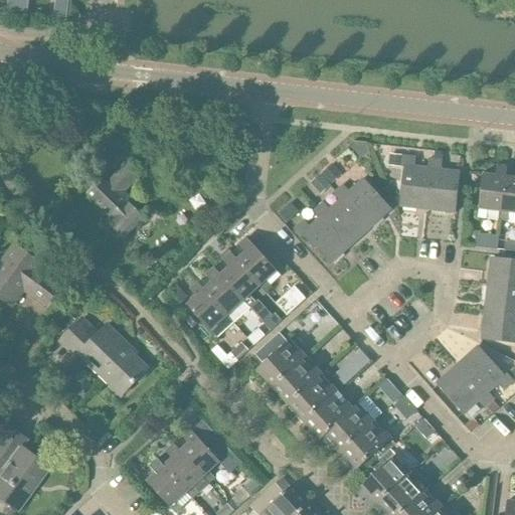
[(68,1),(63,0),(56,0),(54,17),(66,19),(68,1)]
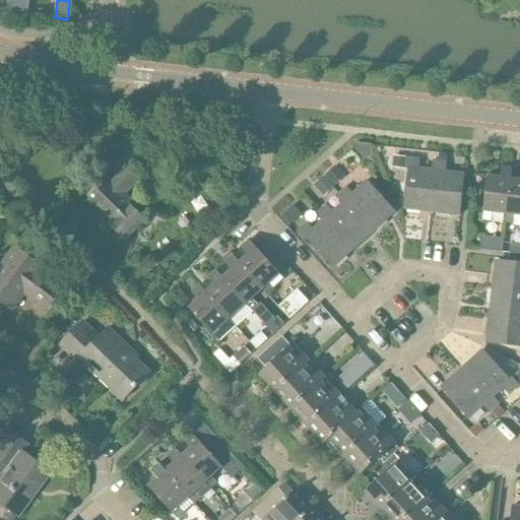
[(12,1),(11,12),(22,13),(23,2),(12,1)]
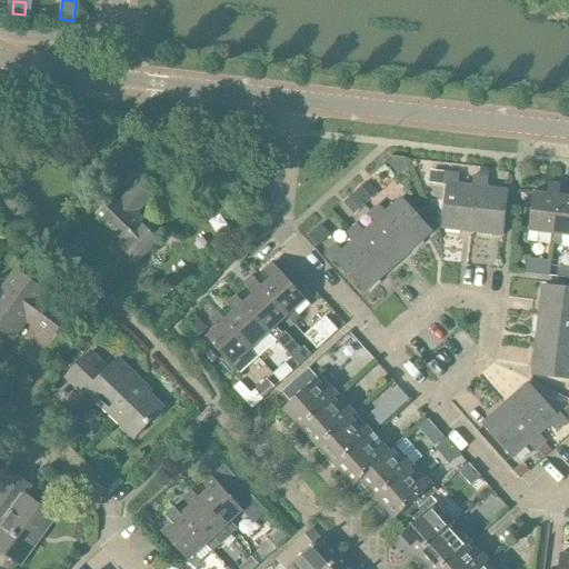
[(130,156),(105,181),(118,193),(142,169),(130,156)]
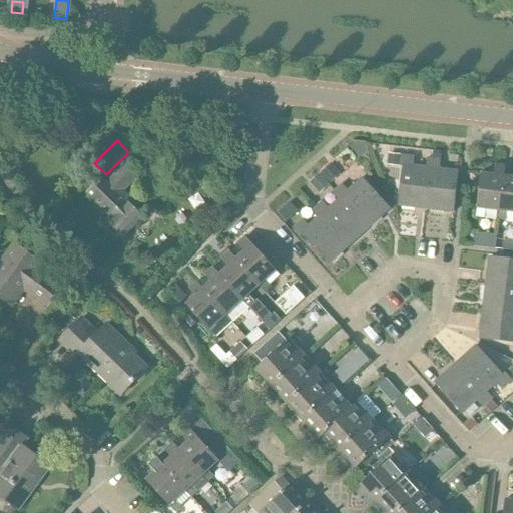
[(433,151),(432,159),(440,160),(441,151),(433,151)]
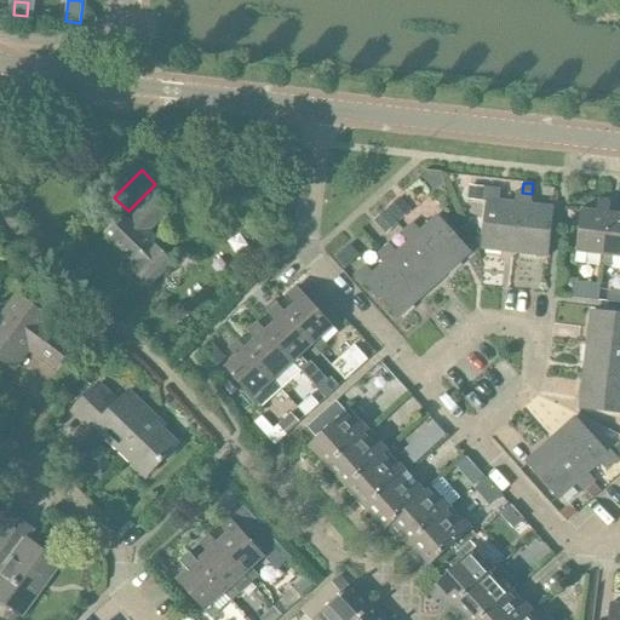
[(469,185),(468,200),(482,201),(483,188),(469,185)]
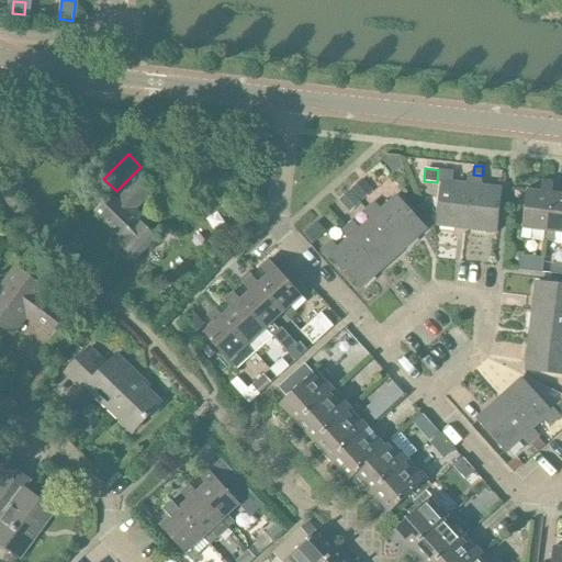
[(440,171),(439,183),(442,183),(438,225),(467,229),(473,176),(469,175),(468,186),(452,183),(453,173),(440,171)]
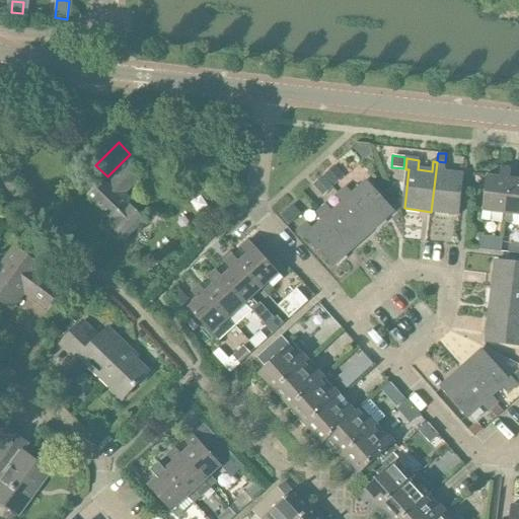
[(132,162),(109,184),(103,179),(87,196),(113,220),(108,224),(125,241),(145,220),(137,212),(141,208),(126,194),(144,174),(132,162)]
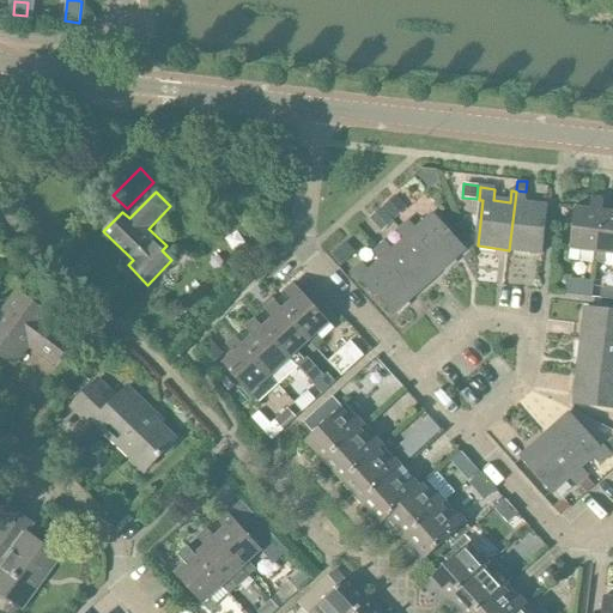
[(516,192),(509,250),(541,254),(547,206),(525,204),(526,193),(516,192)]
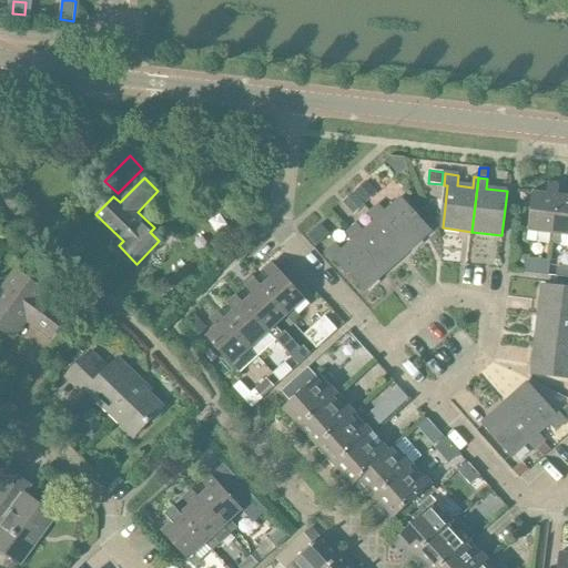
[(553,235),(559,196),(560,186),(548,184),(547,195),(533,193),(527,241),(537,242),(538,233),(553,235)]
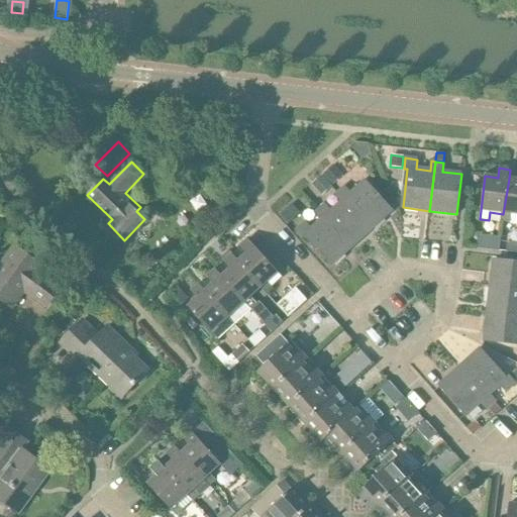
[(502,222),(509,223),(510,223),(511,215),(516,215),(516,179),(509,179),(503,214),(502,222)]
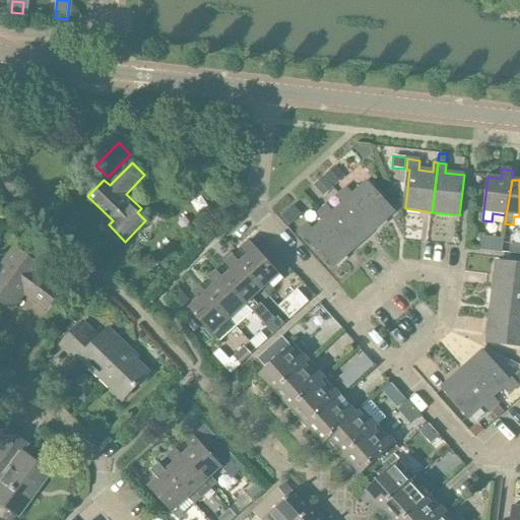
[(374,231),(394,212),(367,182),(353,195),(347,188),(340,193),(374,231)]
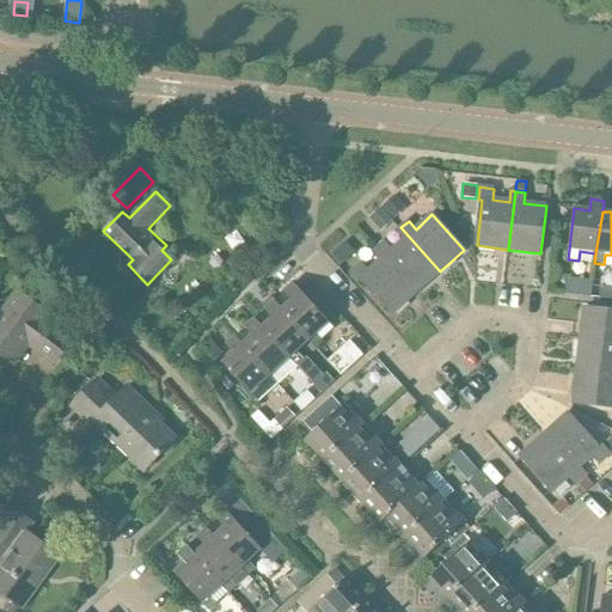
[(416,293),(440,271),(401,227),(398,231),(405,239),(392,250),(385,243),(378,249),(416,293)]
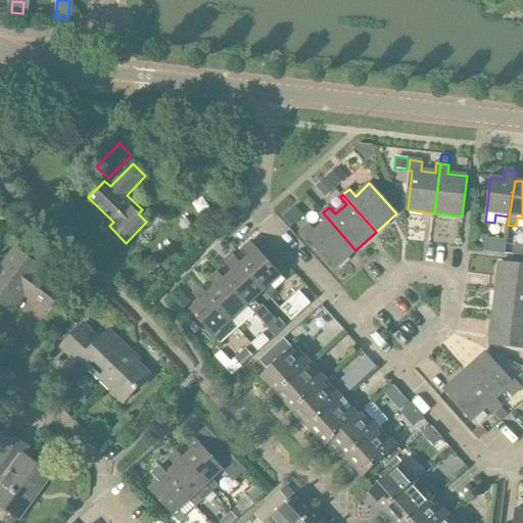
[(295,207),(284,218),(291,227),(303,216),(295,207)]
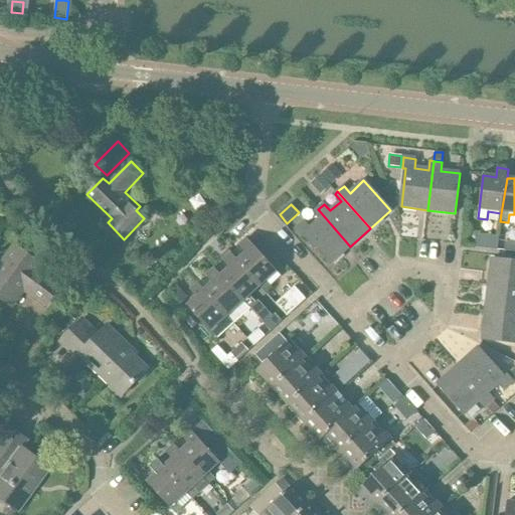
[(331,265),(350,246),(318,209),(315,212),(321,218),(310,228),(304,221),(296,229),(302,237),(305,235),(331,265)]
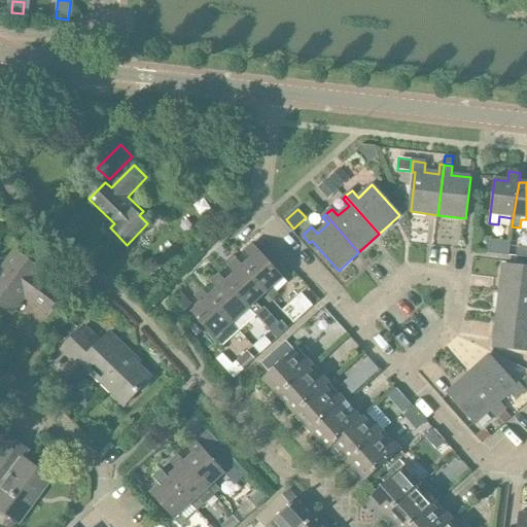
[(486,253),(506,256),(508,256),(510,242),(488,240),(486,253)]
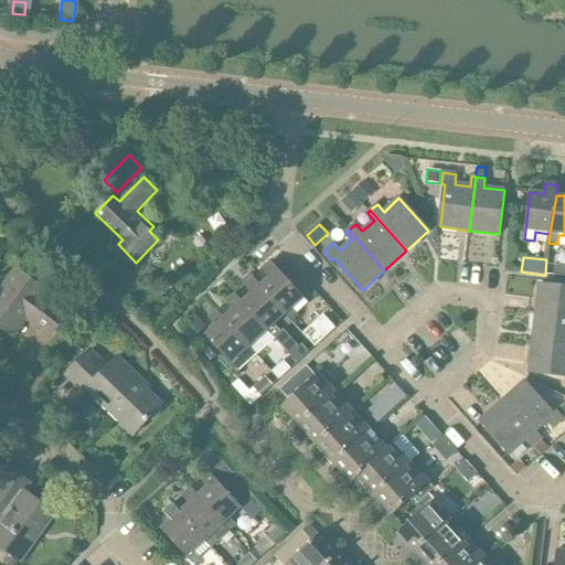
[(285,313),(292,321),(299,316),(291,308),(304,298),(272,262),(263,269),(270,277),(260,286),(286,313),(285,313)]
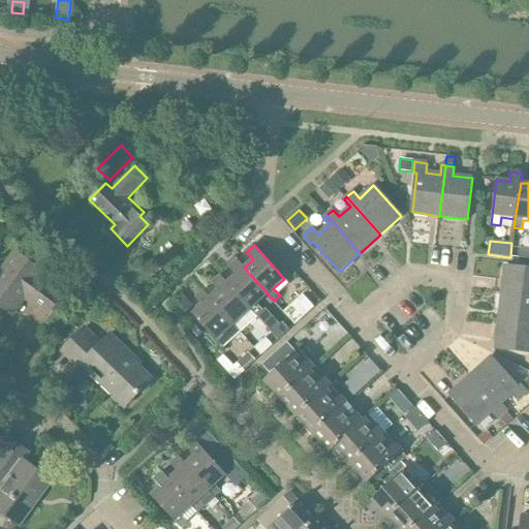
[(528,249),(518,248),(517,258),(528,259),(528,249)]
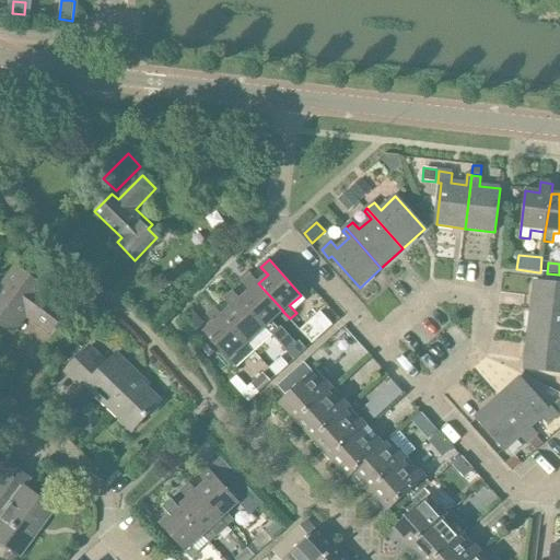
[(26,315),(50,333),(66,312),(42,294),(45,290),(15,268),(0,289),(0,321),(14,331),(26,315)]
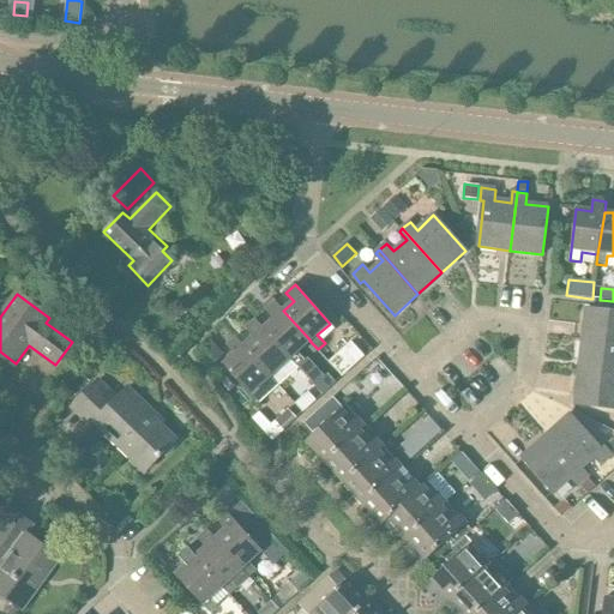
[(274,319),(264,329),(263,329),(290,359),(299,367),(306,361),(298,353),(309,341),(311,341),(283,311),(276,302),(266,311),(274,319)]
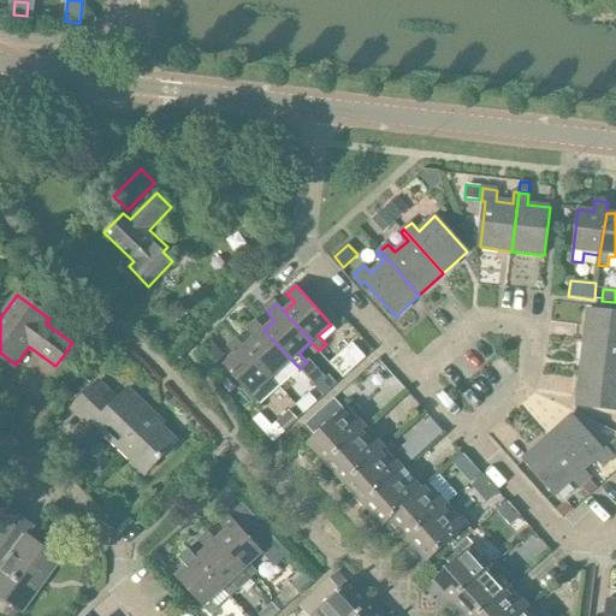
[(585,342),(615,345),(615,313),(588,311),(585,342)]
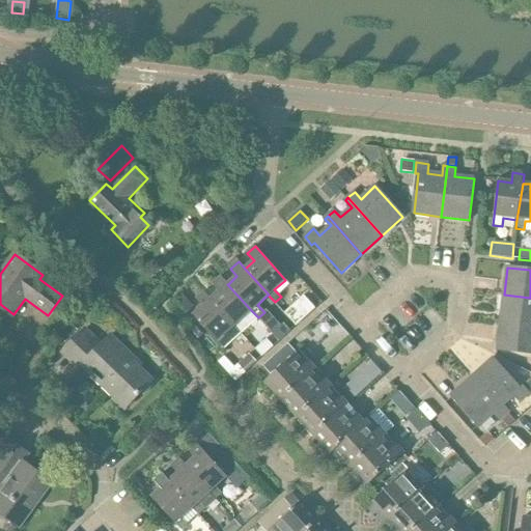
[(220,291),(211,300),(241,333),(247,328),(241,320),(251,310),(227,284),(228,284),(221,277),(214,284),(220,291)]
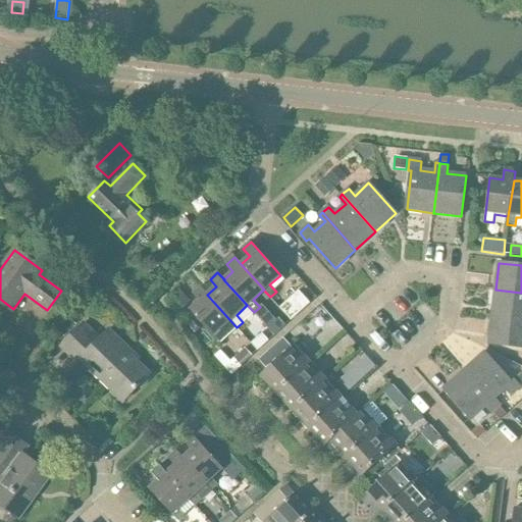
[(207,295),(201,288),(193,295),(200,302),(190,310),(219,343),(237,327),(207,295)]
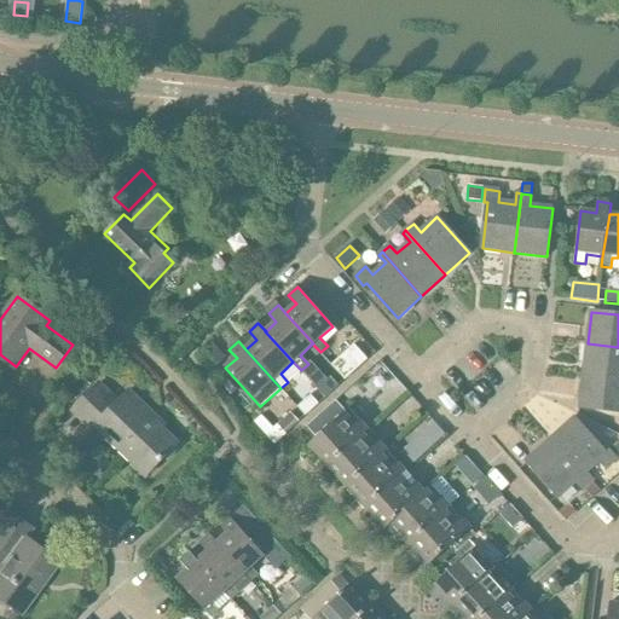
[(212,343),(197,357),(212,371),(226,358),(212,343)]
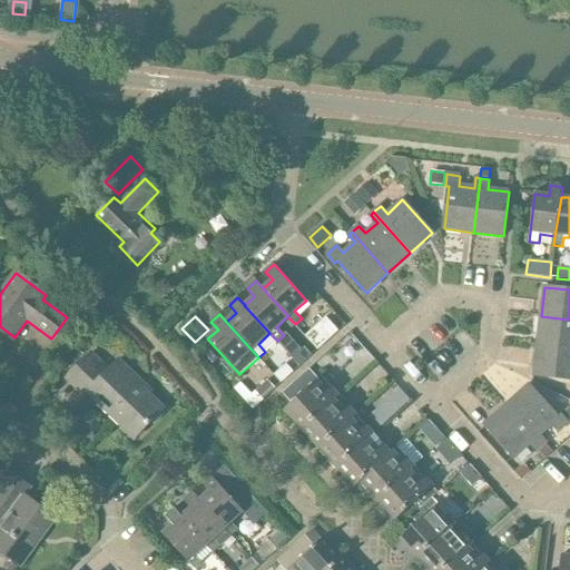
[(569,320),(541,316),(538,346),(569,350),(569,320)]
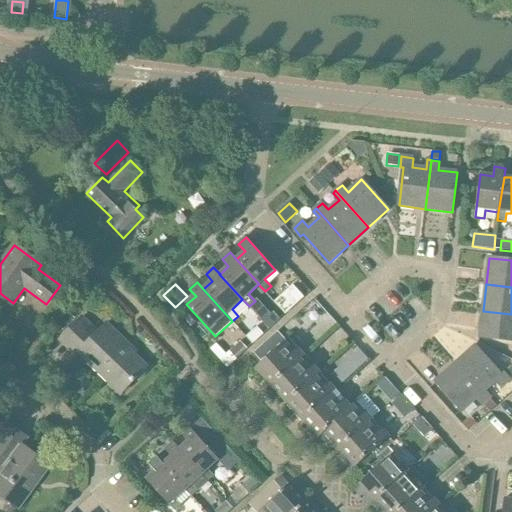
[(286,314),(304,298),(293,285),(275,301),(286,314)]
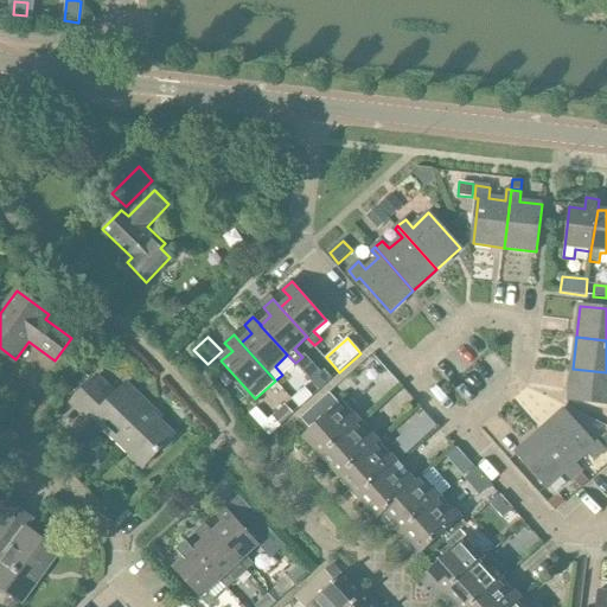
[(569,400),(592,403),(606,403),(606,372),(573,369),(569,400)]
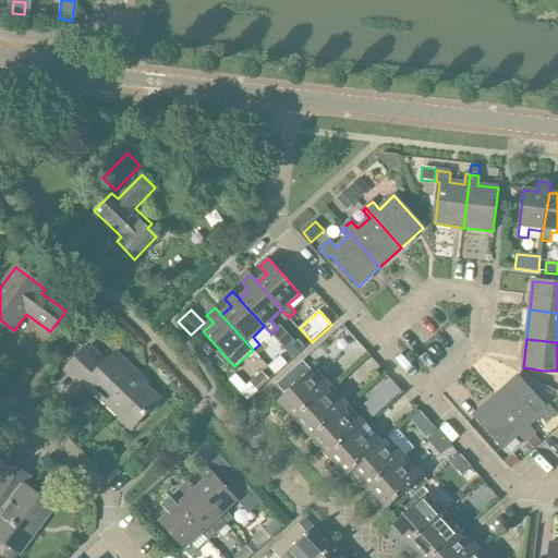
[(299,340),(287,351),(294,359),(305,348),(299,340)]
